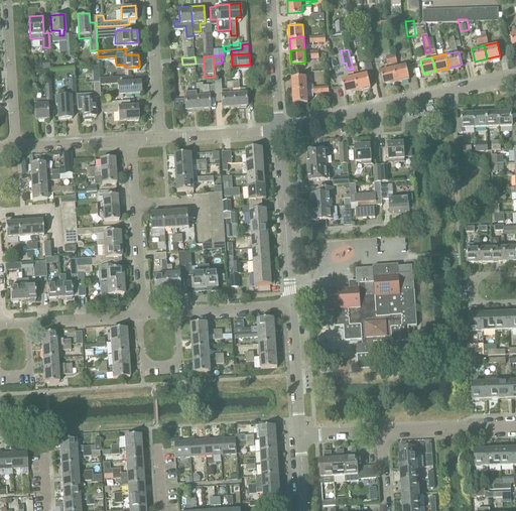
[(393,66),(396,80),(410,77),(407,62),(393,66)]
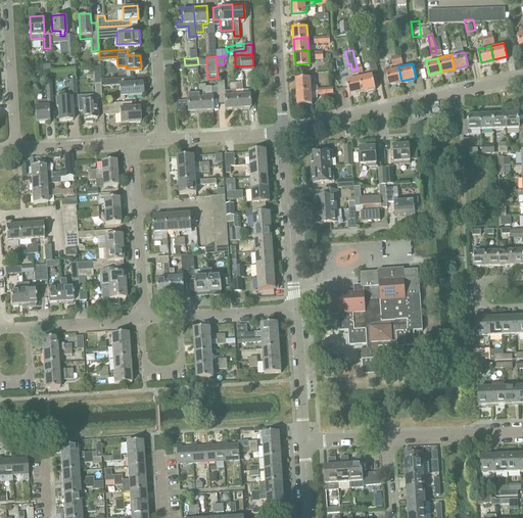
[(389,84),(401,81),(398,66),(386,69),(389,84)]
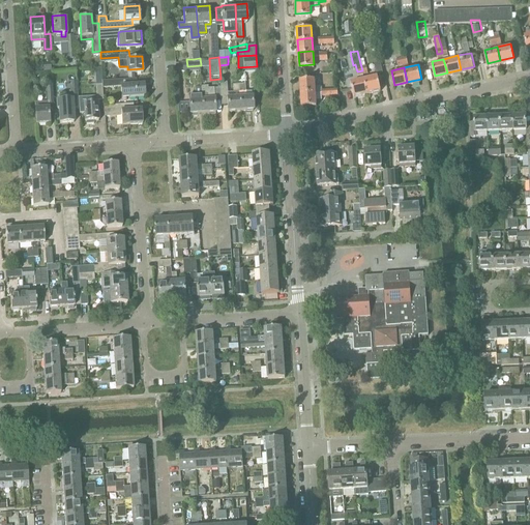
[(363,77),(366,90),(381,87),(378,74),(363,77)]
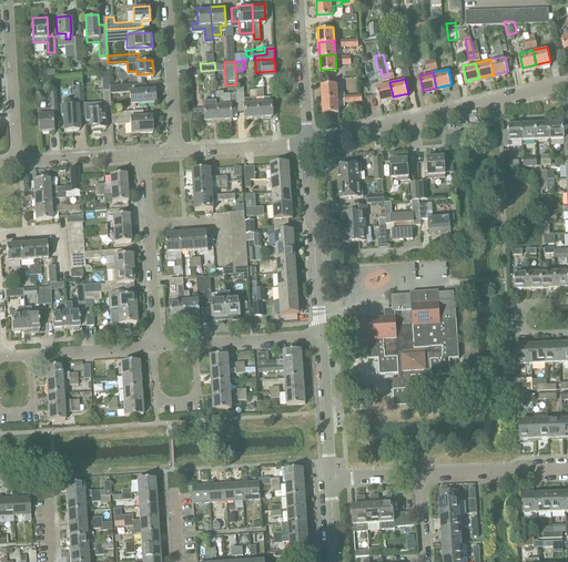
[(323,96),(338,95),(337,82),(322,83),(323,96)]
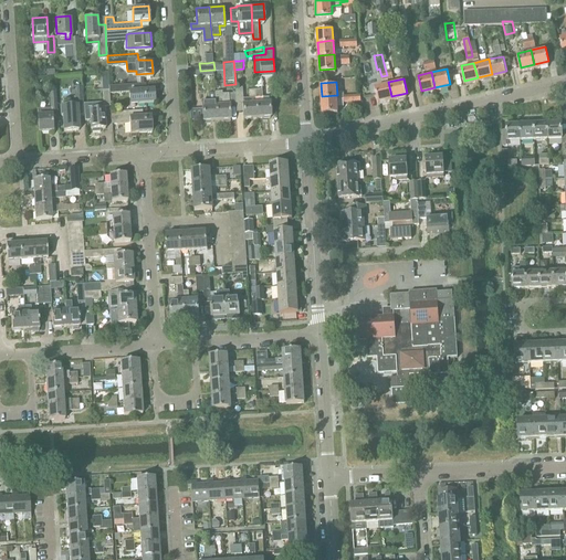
[(379,99),(391,96),(388,82),(376,85),(379,99)]
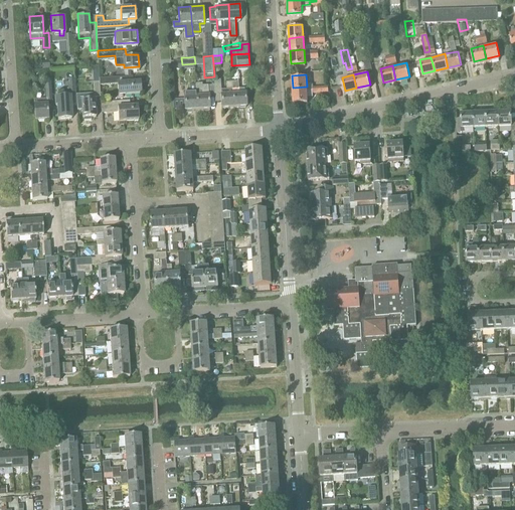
[(233,86),(232,77),(225,78),(226,92),(220,92),(219,76),(214,76),(214,81),(215,93),(215,99),(221,98),(221,105),(234,105),(233,91),(232,86),(233,86)]
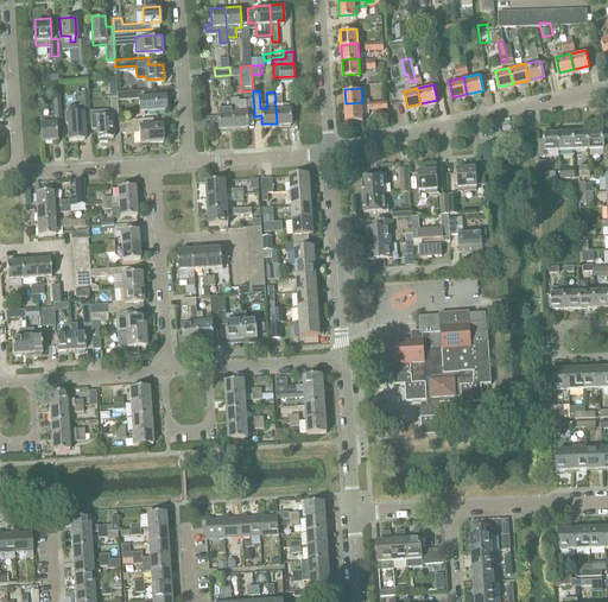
[(40,113),(42,139),(57,138),(56,115),(61,114),(59,92),(55,92),(56,112),(40,113)]
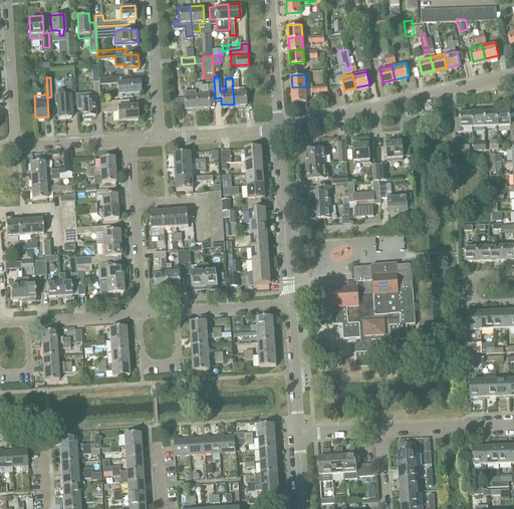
[(233,90),(234,104),(246,103),(252,102),(251,89),(245,90),(238,90),(238,77),(232,77),(233,85),(232,85),(233,90)]
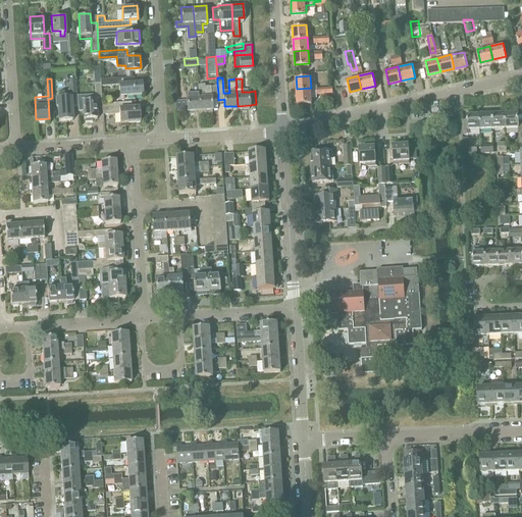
[(118,93),(142,91),(141,80),(125,81),(117,81),(118,93)]
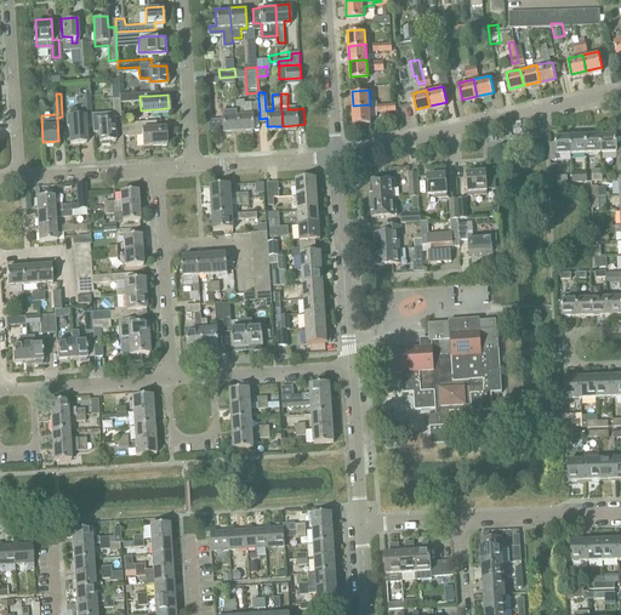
[(260,112),(258,98),(244,100),(244,96),(237,97),(238,129),(245,129),(245,130),(252,130),(252,127),(251,112),(260,112)]
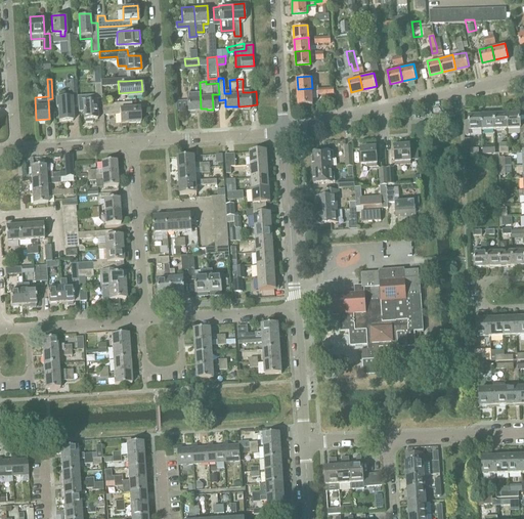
[(195,109),(201,109),(200,82),(193,82),(194,90),(186,90),(187,96),(188,110),(189,110),(189,111),(195,111),(195,109)]
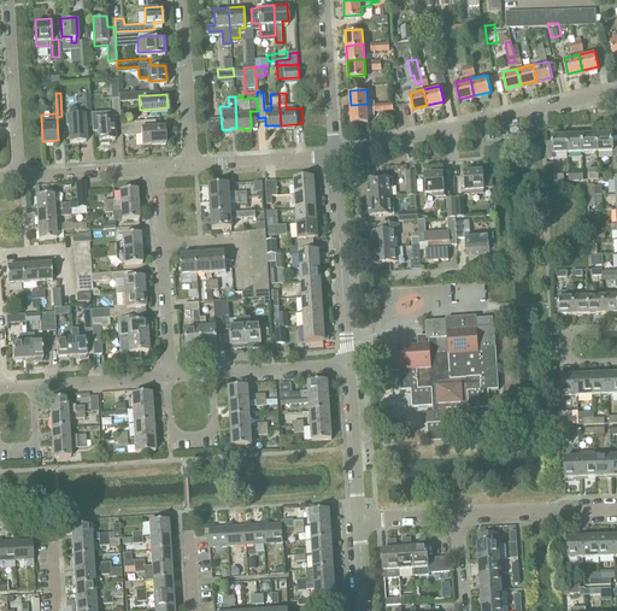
[(86,137),(84,125),(92,125),(89,99),(82,100),(83,112),(65,115),(65,122),(69,122),(70,139),(86,137)]
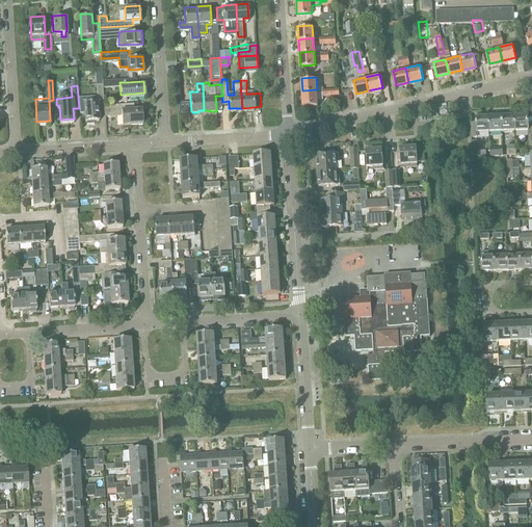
[(322,96),(322,93),(322,89),(317,89),(302,90),(303,104),(318,103),(317,96),(322,96)]
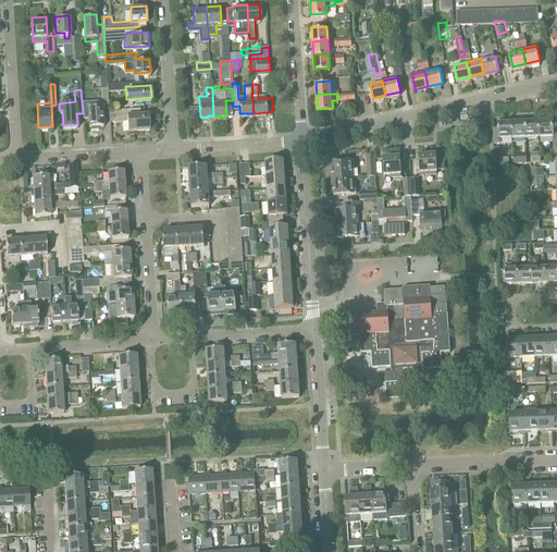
[(99,123),(103,123),(102,105),(89,106),(89,98),(83,99),(84,115),(88,114),(89,123),(90,123),(90,125),(99,124),(99,123)]
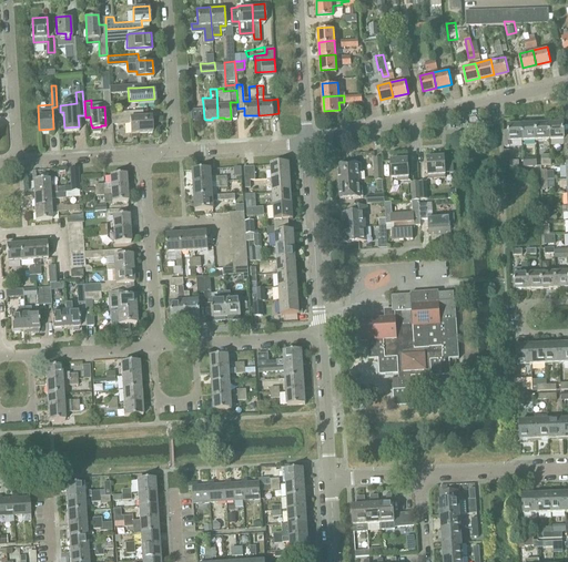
[(135,114),(135,108),(111,110),(112,121),(130,120),(130,130),(133,130),(152,129),(151,113),(135,114)]
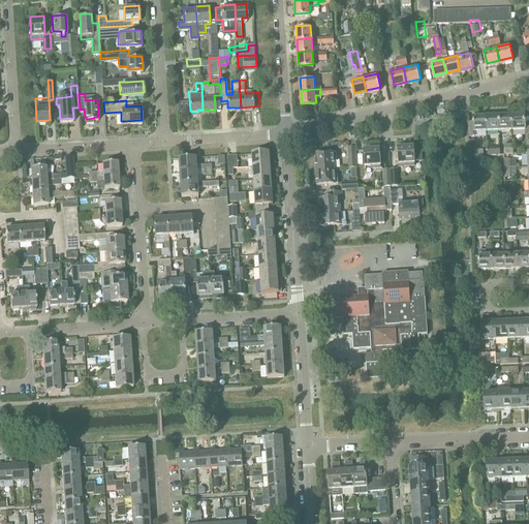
[(499,127),(512,127),(511,112),(499,113),(499,127)]
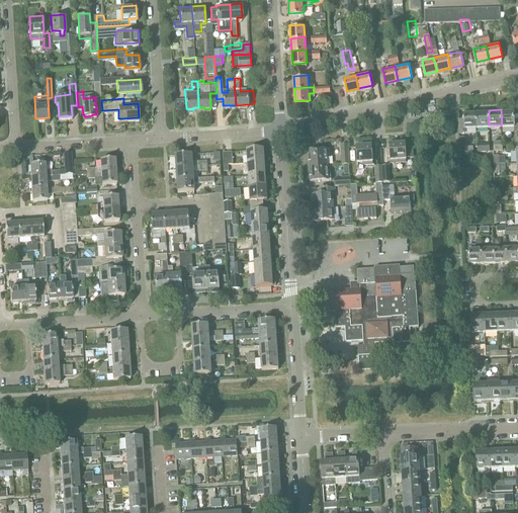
[(514,122),(514,116),(514,109),(501,109),(502,124),(514,123),(514,122)]
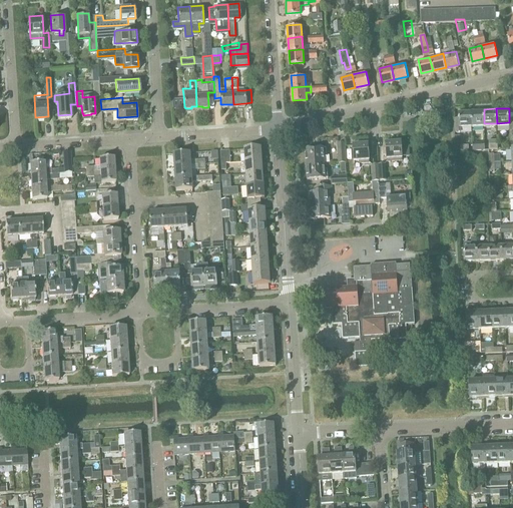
[(459,124),(472,124),(471,109),(458,110),(458,115),(454,115),(455,129),(459,129),(459,124)]
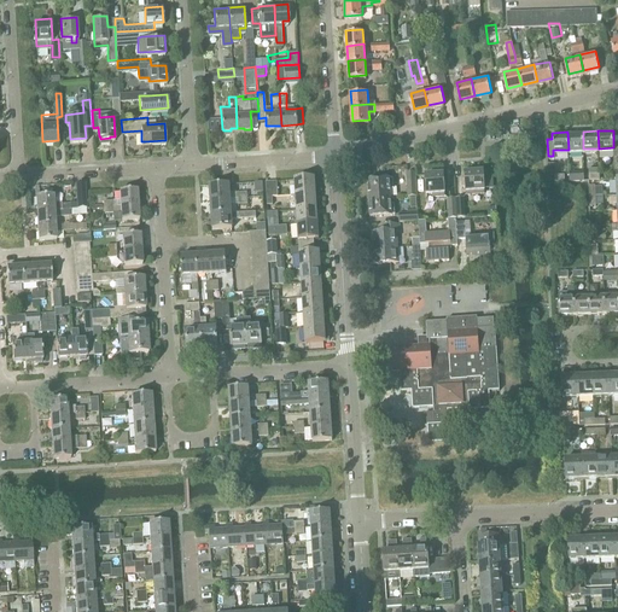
[(569,150),(583,149),(583,132),(567,132),(569,150)]
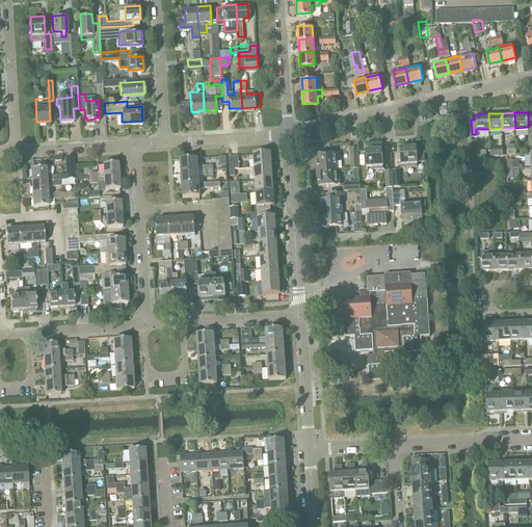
[(409,145),(408,141),(399,142),(400,152),(397,152),(397,157),(400,157),(401,163),(417,162),(416,143),(409,145)]
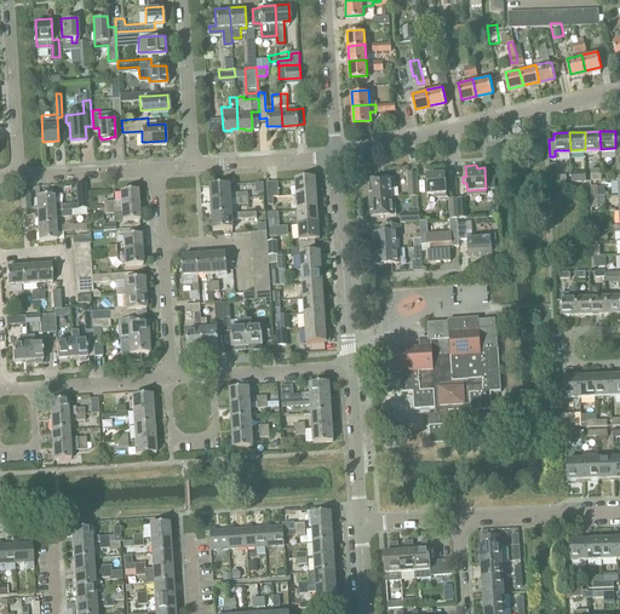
[(446,191),(445,167),(435,168),(435,172),(426,172),(426,189),(436,189),(436,193),(446,191)]
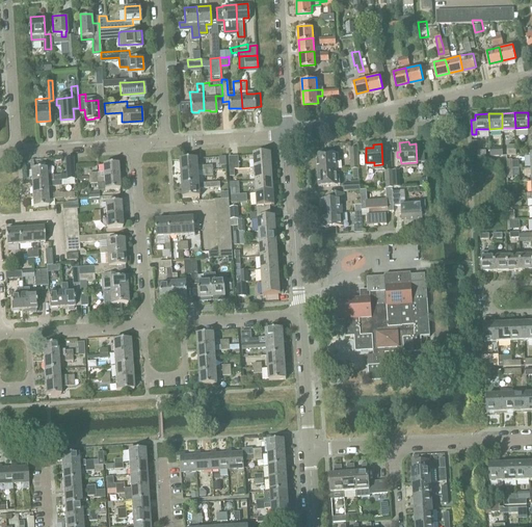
[(318,166),(336,165),(335,149),(316,150),(318,166)]
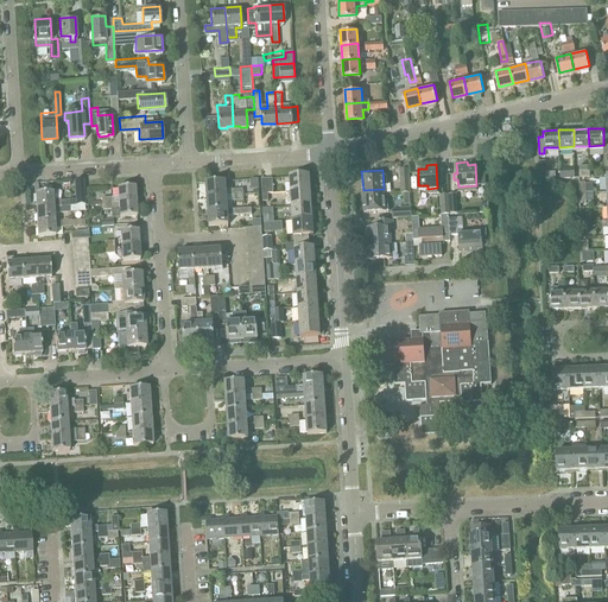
[(291,188),(311,187),(310,171),(290,172),(291,188)]
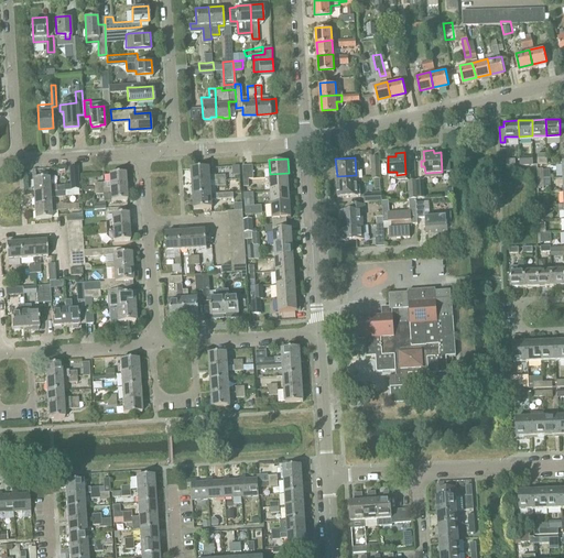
[(209,164),(192,165),(192,177),(210,176),(209,164)]
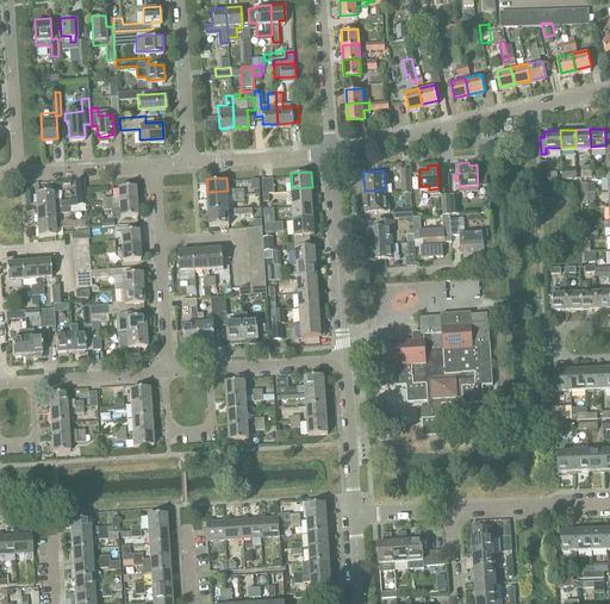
[(103,200),(137,198),(136,182),(118,184),(119,193),(103,194),(103,200)]
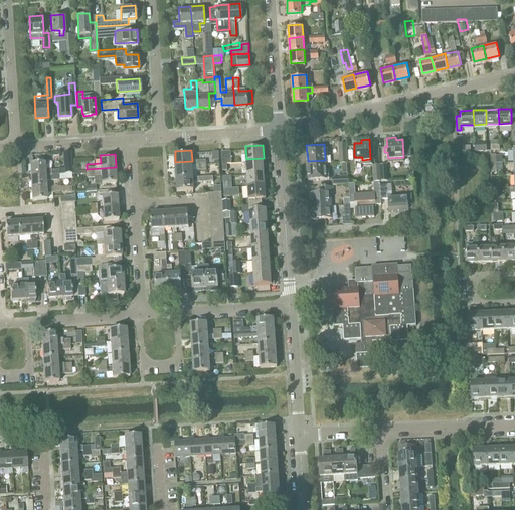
[(247,171),(265,170),(264,158),(246,159),(247,171)]
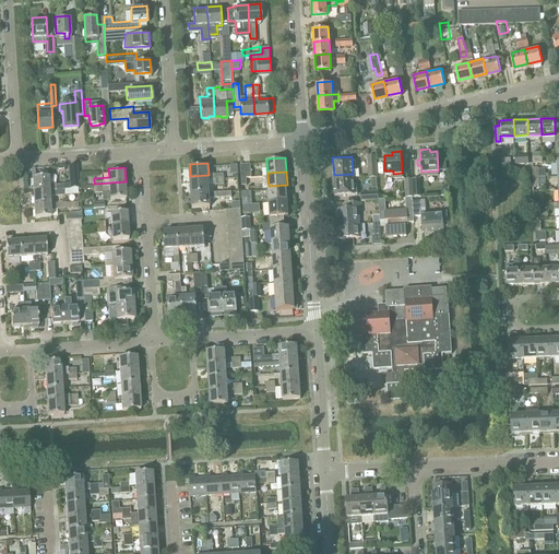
[(63,185),(66,185),(66,180),(57,180),(57,179),(49,180),(48,173),(33,174),(34,187),(49,186),(58,186),(63,185)]
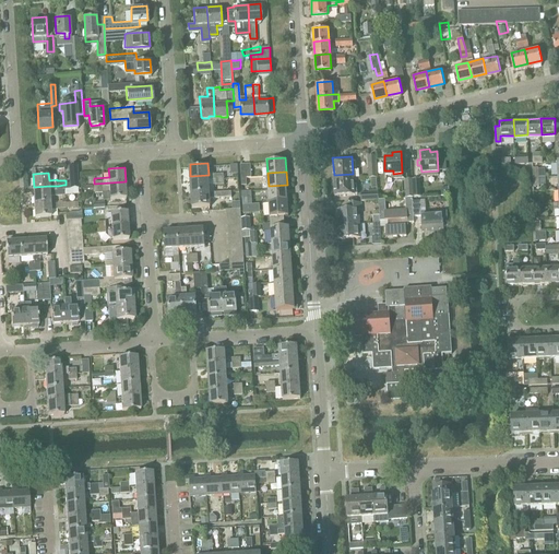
[(353,174),(334,175),(334,191),(355,190),(353,174)]
